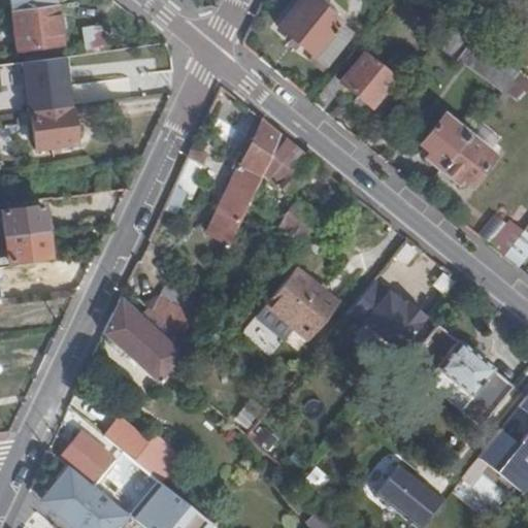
[(11,0),(12,10),(56,4),(59,4),(58,0),(11,0)]
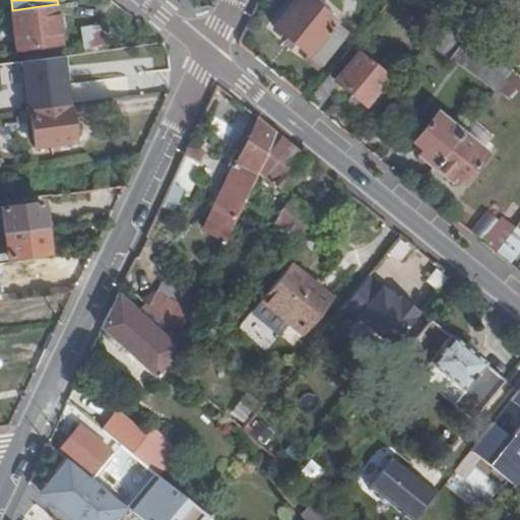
[(298,0),(296,0),(271,29),(305,57),(331,25),(298,0)]
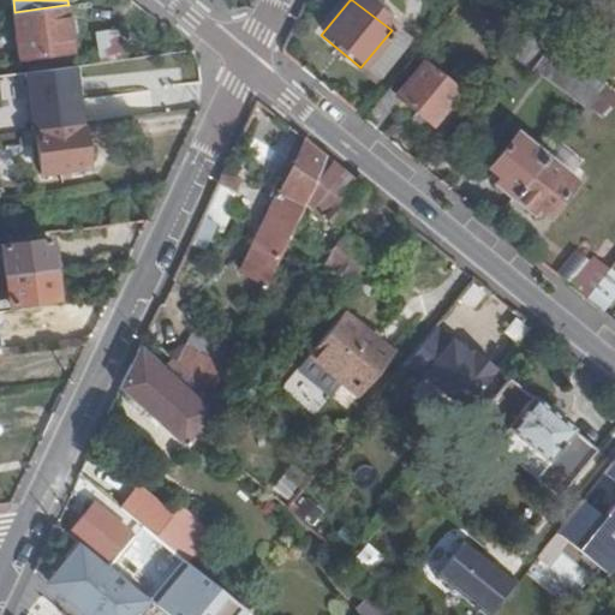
[(72,51),(65,5),(15,12),(22,55),(72,51)]
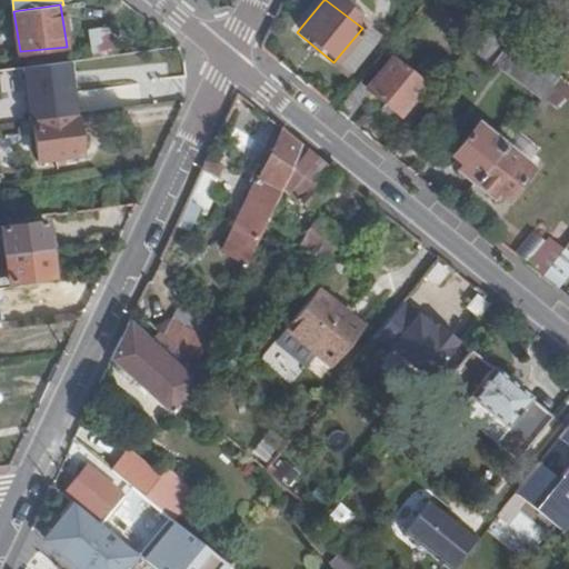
[(110,26),(86,30),(91,57),(116,51),(110,26)]
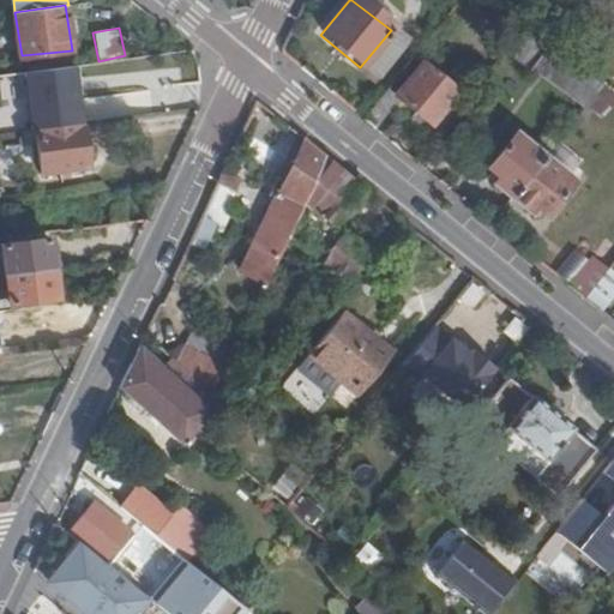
[(533,65),(589,106),(605,86),(547,44),(533,65)]
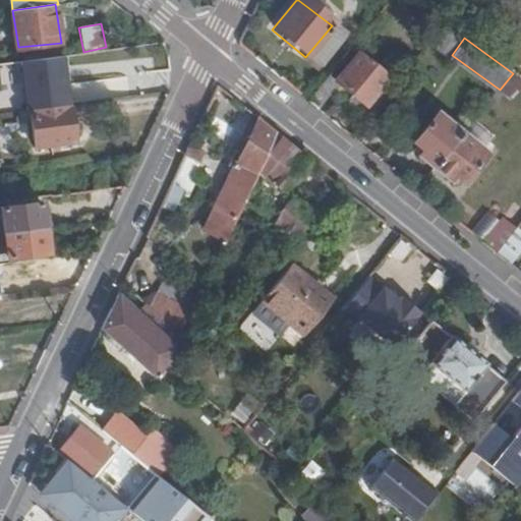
[(26,109),(31,109),(70,103),(72,103),(65,54),(20,60),(26,109)]
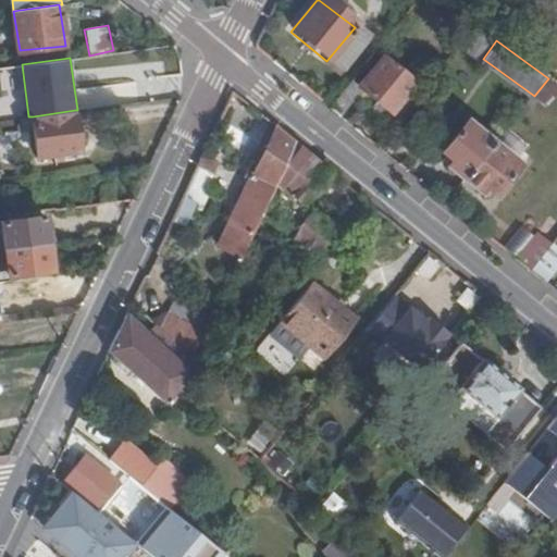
[(380,62),(359,88),(392,115),(413,90),(380,62)]
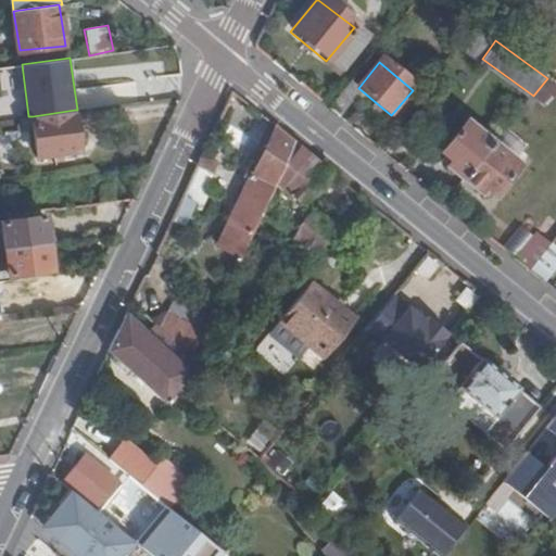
[(80,151),(75,110),(33,116),(38,158),(80,151)]
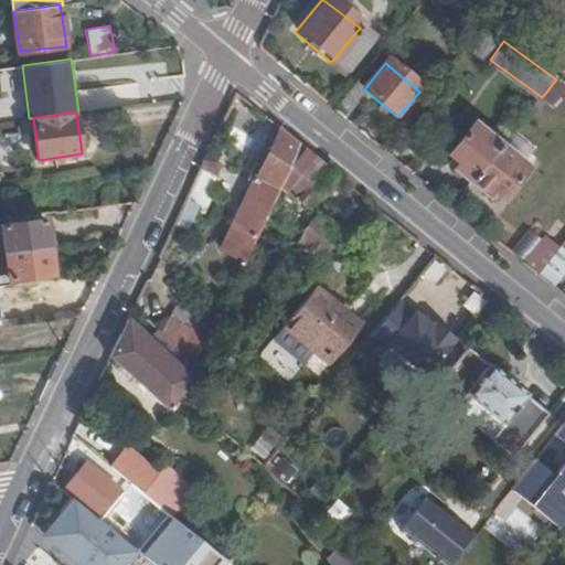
[(227,251),(247,260),(253,248),(301,146),(280,128),(227,251)]
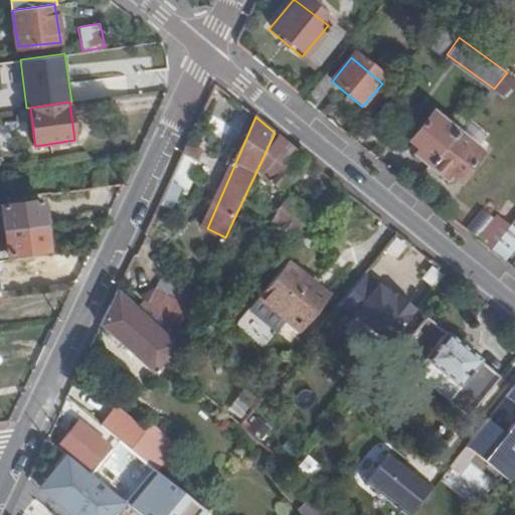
[(413,158),(428,169),(455,137),(431,117),(407,145),(417,153),(413,158)]
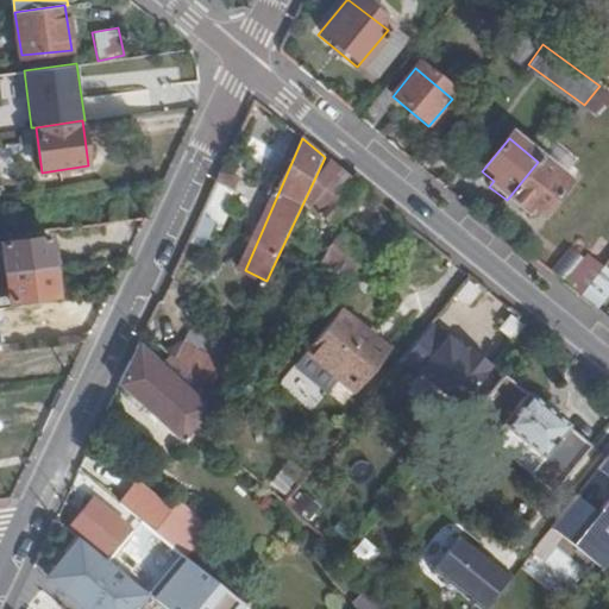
[(324,259),(347,280),(371,250),(333,220),(359,184),(325,157),(272,268),(300,282),(313,256),(306,252),(312,242),(327,250),(324,259)]
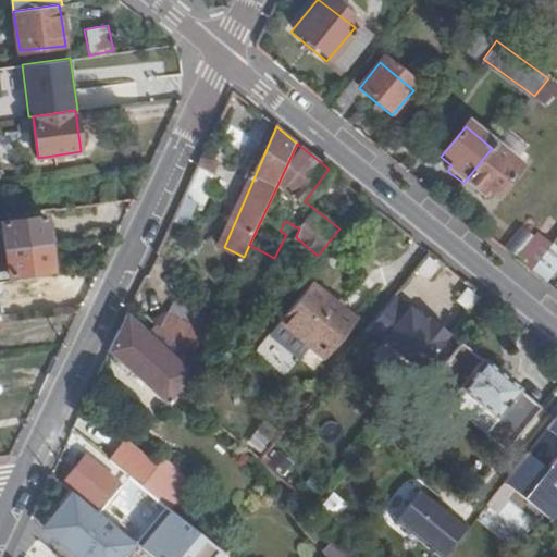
[(515,168),(492,148),(463,183),(478,195),(481,190),(491,197),(515,168)]
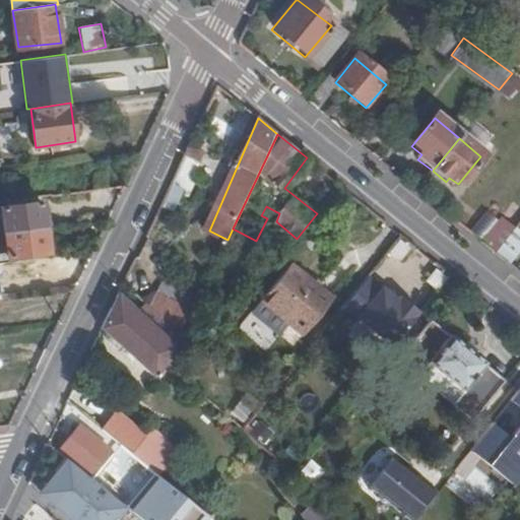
[(183,207),(201,148),(186,143),(168,203),(183,207)]
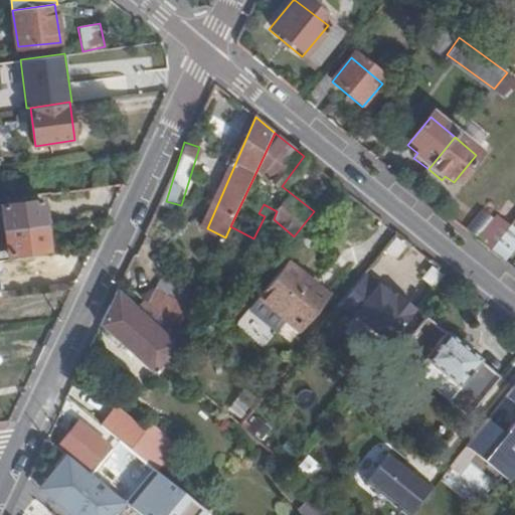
[(103,173),(92,174),(94,186),(104,185),(103,173)]
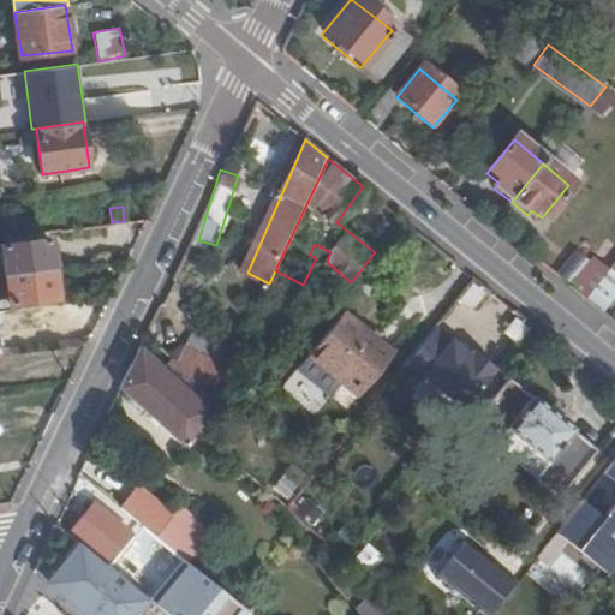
[(614,297),(614,270),(613,269),(614,264),(614,244),(604,237),(568,286),(604,312),(614,297)]
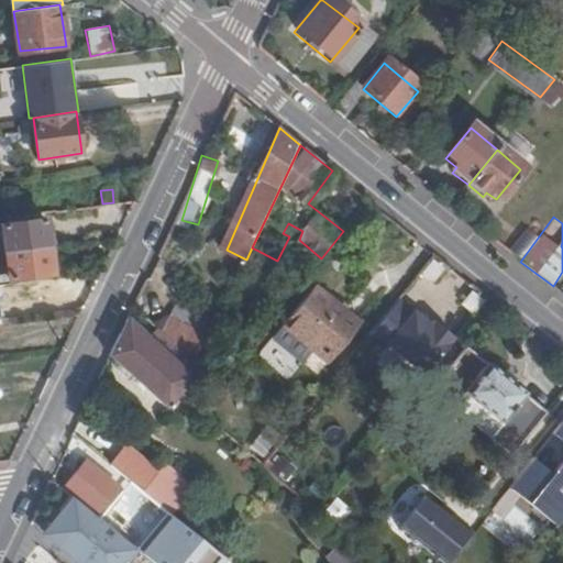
[(0,253),(3,253),(43,249),(39,221),(0,225),(0,253)]
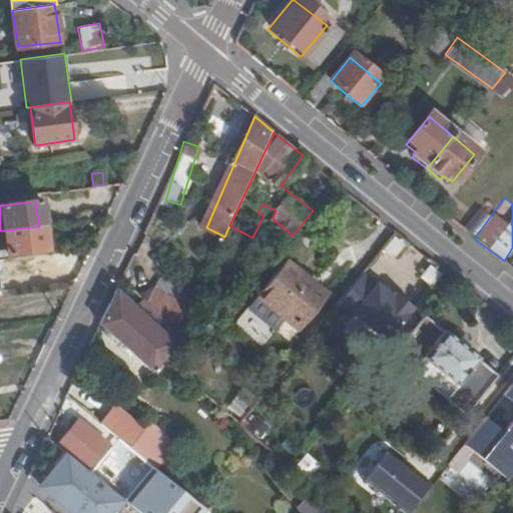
[(272,220),(273,218),(276,210),(263,203),(258,212),(264,215),(272,220)]
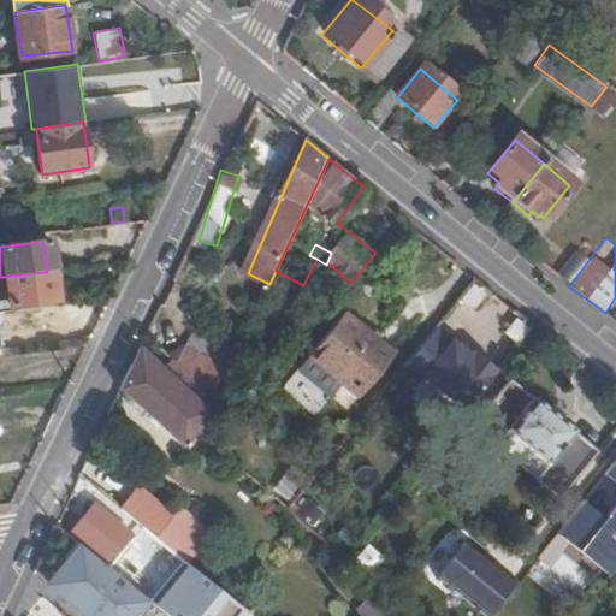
[(51,298),(47,272),(4,277),(7,303),(51,298)]
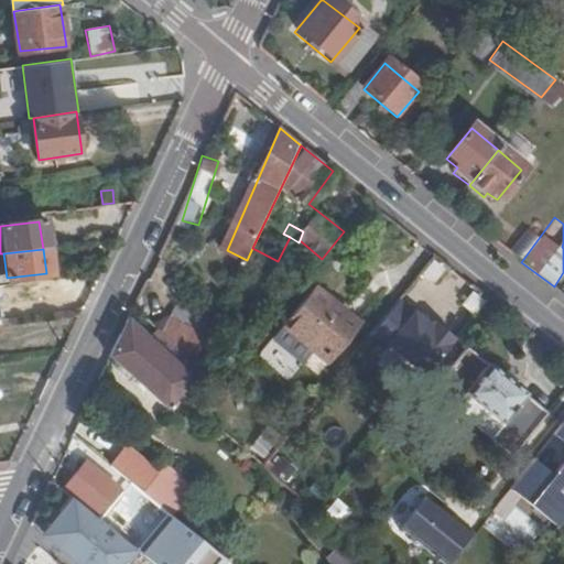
[(366,321),(325,288),(291,326),(332,360),(366,321)]
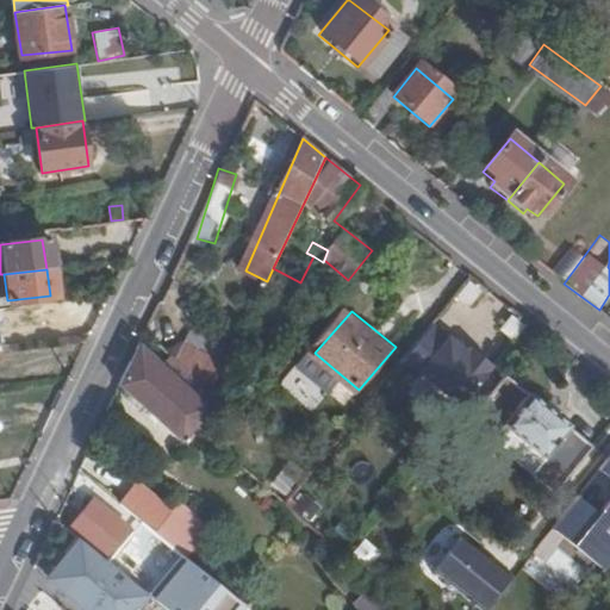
[(462,406),(495,367),(471,348),(467,352),(434,324),(400,363),(417,378),(421,373),(462,406)]
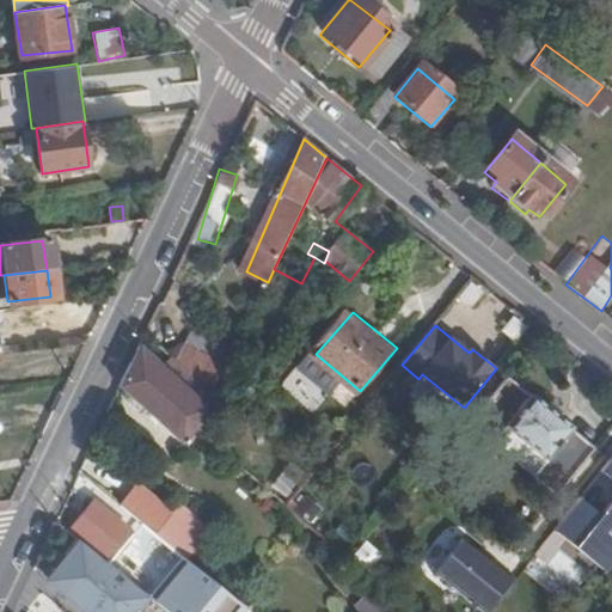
[(179,360),(216,392),(236,350),(193,330),(179,360)]
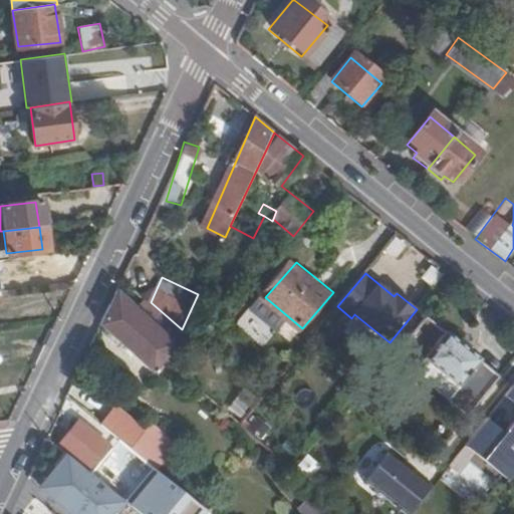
[(139,309),(117,290),(101,324),(154,371),(167,357),(172,351),(182,329),(151,302),(148,299),(139,309)]
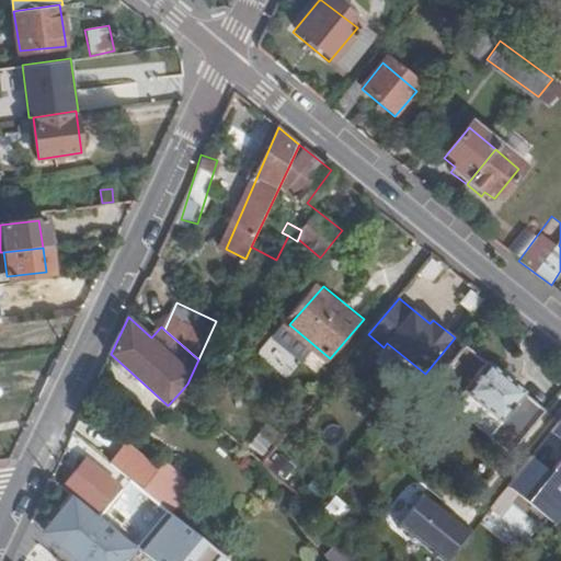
[(484,359),(465,344),(431,386),(453,402),(462,389),(501,420),(490,432),(512,448),(546,404),(525,390),(526,388),(487,357),(484,359)]
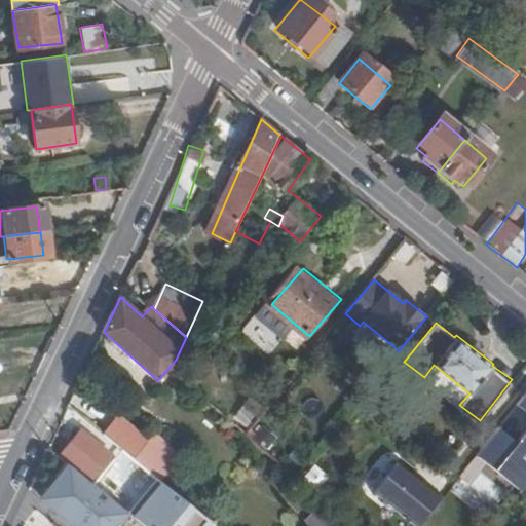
[(525,392),(475,457),(491,471),(525,427),(525,392)]
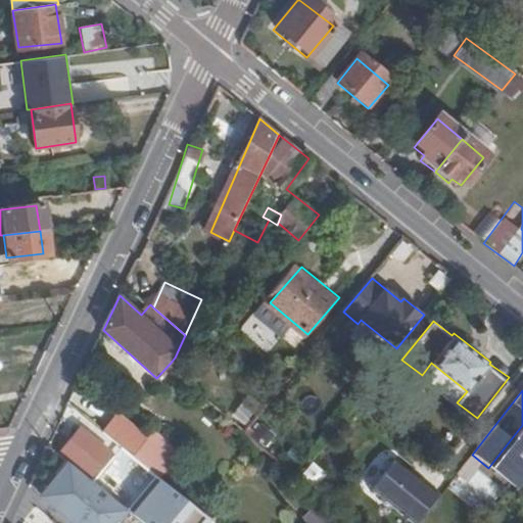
[(119,416),(104,432),(124,449),(132,456),(146,438),(119,416)]
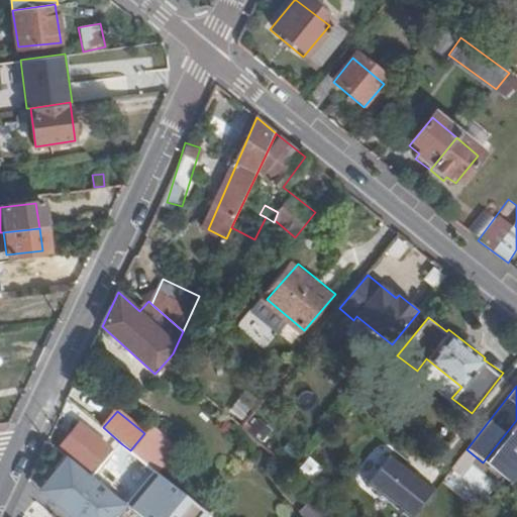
[(516,421),(484,462),(511,485),(516,477),(516,421)]
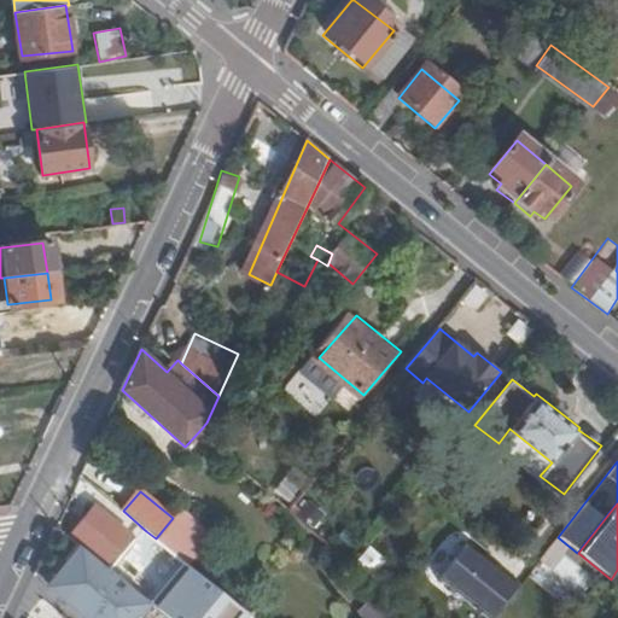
[(126,531),(94,506),(71,535),(100,560),(126,531)]
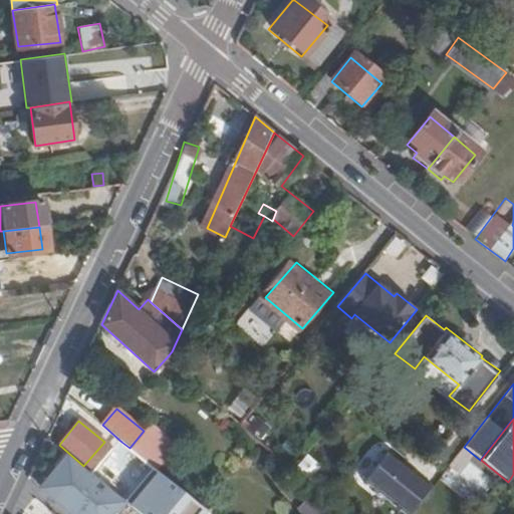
[(373,443),(350,476),(407,513),(411,513),(433,482),(373,443)]
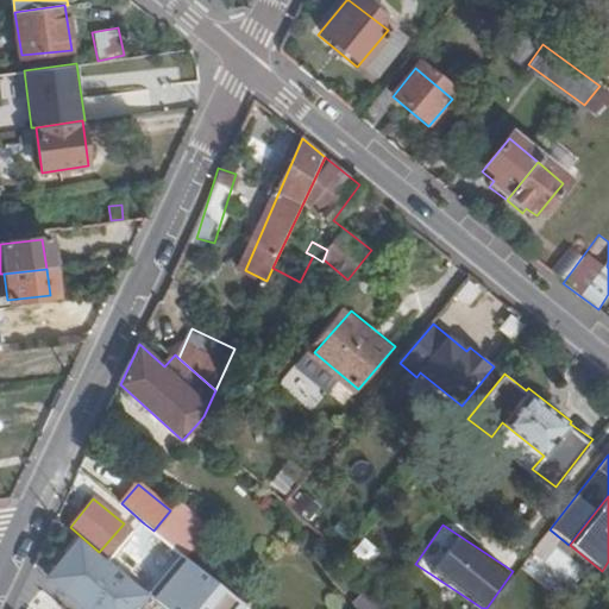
[(186,597),(206,573),(157,534),(130,565),(152,583),(158,575),(186,597)]
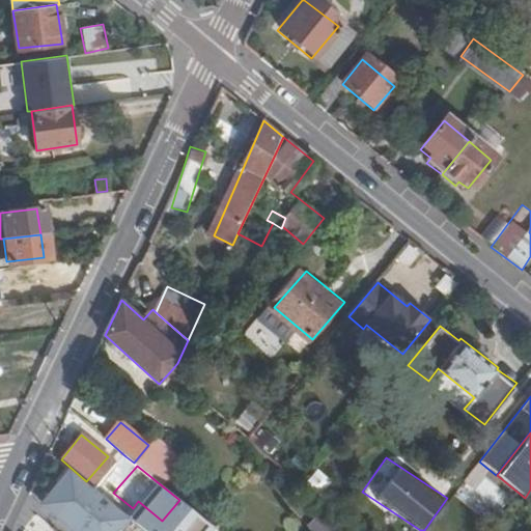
[(90,508),(101,496),(98,493),(68,469),(58,481),(90,508)]
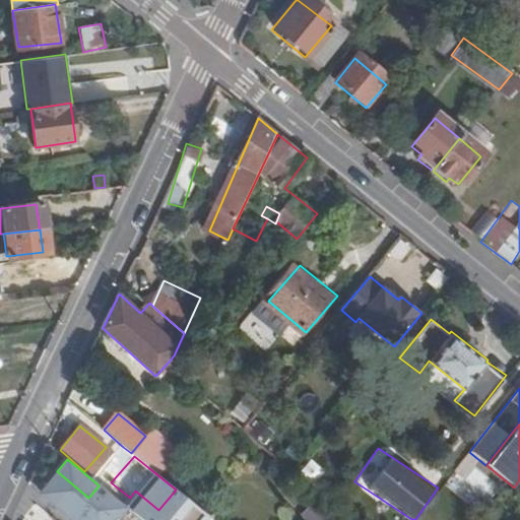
[(299,472),(314,484),(324,471),(310,459),(299,472)]
